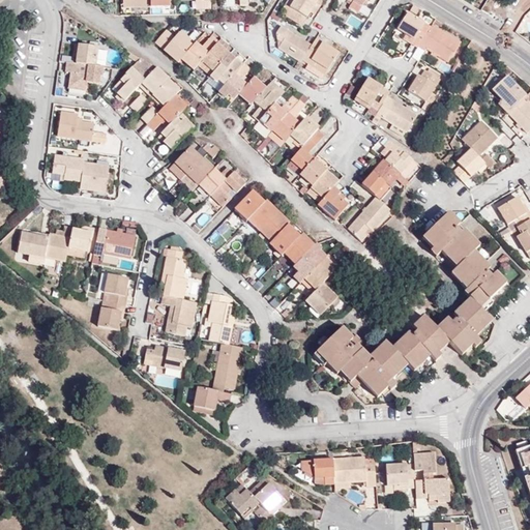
[(289,8),(293,0),(289,0),(282,12),(300,25),(304,19),(289,8)]
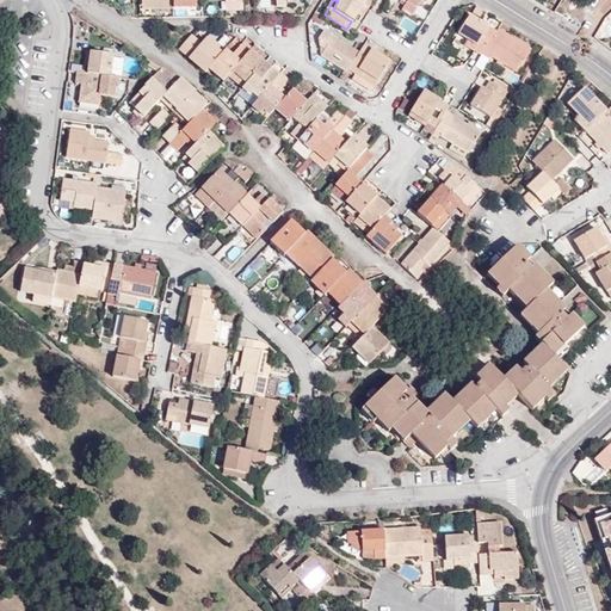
[(364,0),(338,0),(333,10),(351,22),(364,0)]
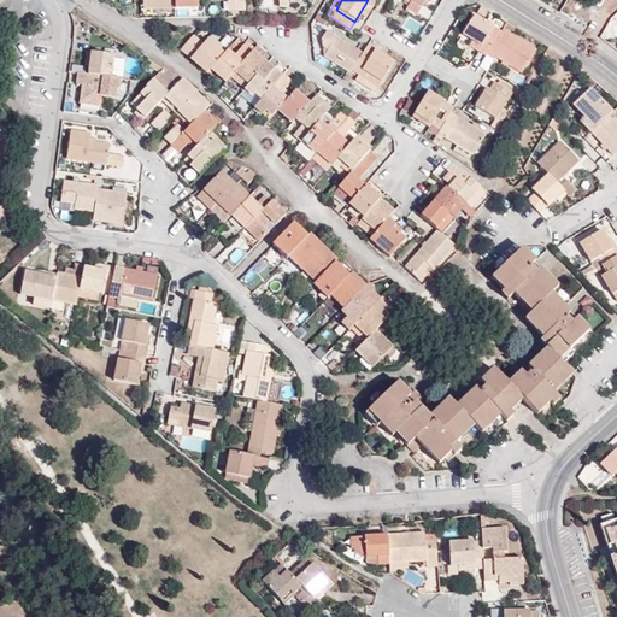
[(411,0),(409,5),(405,9),(416,15),(421,7),(411,0)]
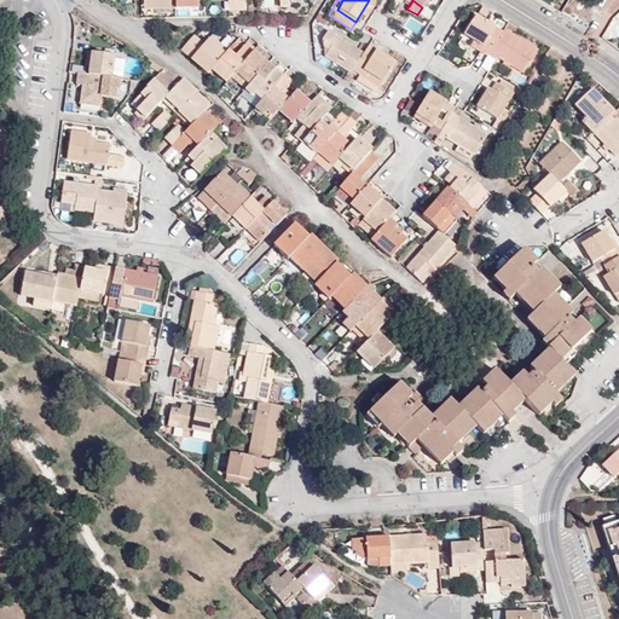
[(486,58),(501,34),(474,17),(463,35),(473,42),(481,47),(479,52),(486,58)]
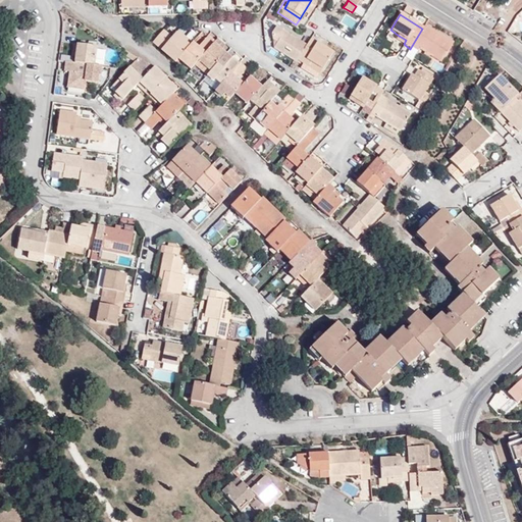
[(452,43),(425,25),(422,29),(410,49),(416,53),(418,48),(432,56),(440,62),(452,43)]
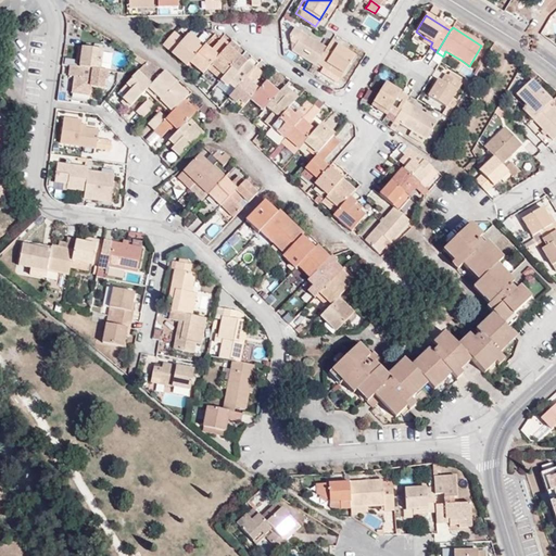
[(316,64),(326,48),(294,28),(289,37),(291,42),(294,46),(291,51),(315,66),(316,64)]
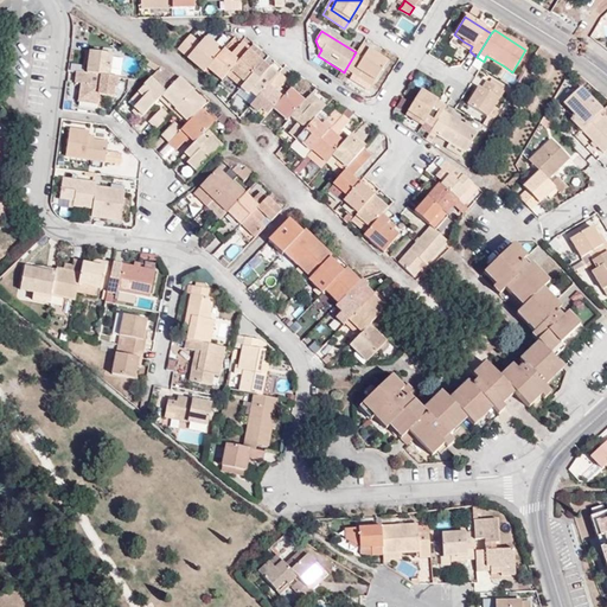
[(208,34),(204,38),(219,52),(224,49),(208,34)]
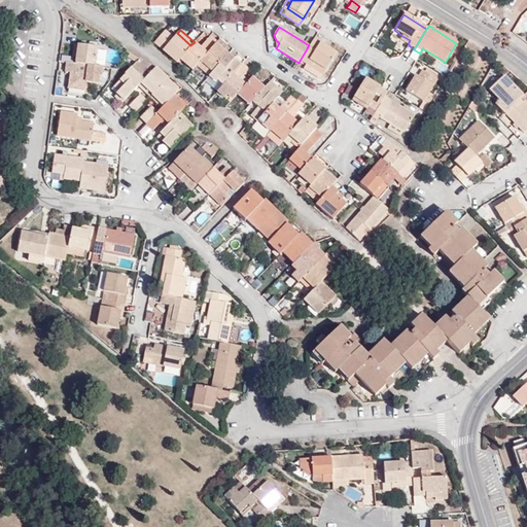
[(173,37),(165,31),(153,44),(175,64),(178,60),(190,45),(177,33),(173,37)]
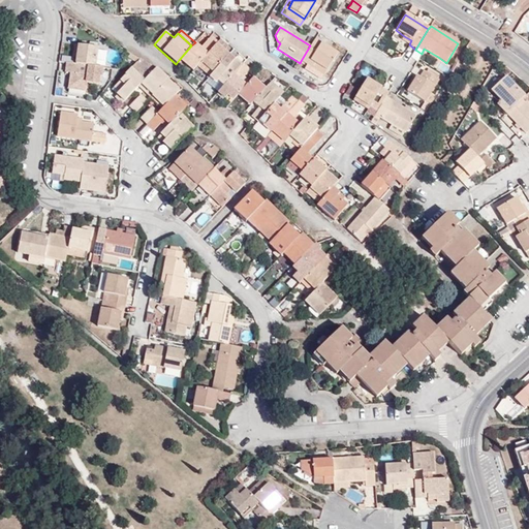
[(211,35),(210,37),(203,43),(210,51),(216,43),(217,42),(211,35)]
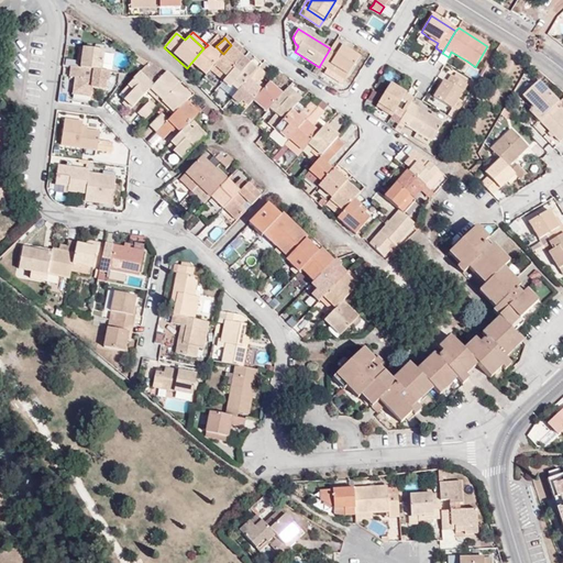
[(427,42),(435,47),(438,43),(430,39),(427,42)]
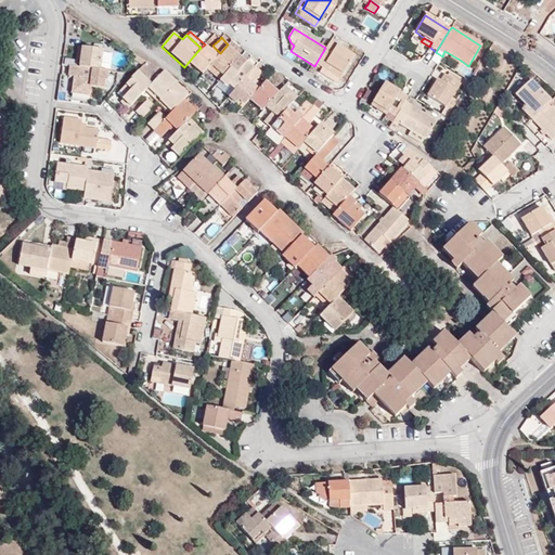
[(353,55),(331,41),(325,48),(315,64),(332,75),(335,69),(341,74),(353,55)]
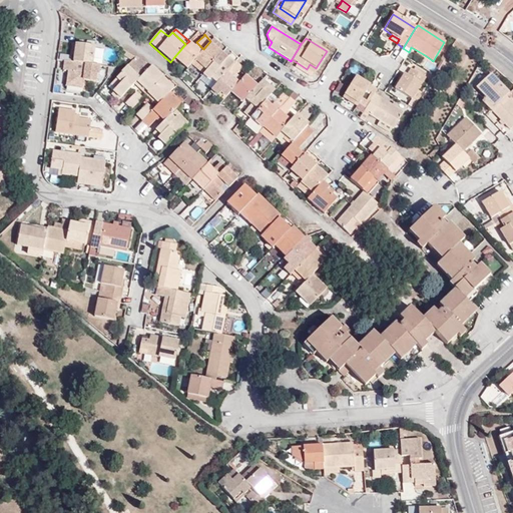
[(185,44),(173,58),(186,69),(190,64),(201,51),(189,41),(185,44)]
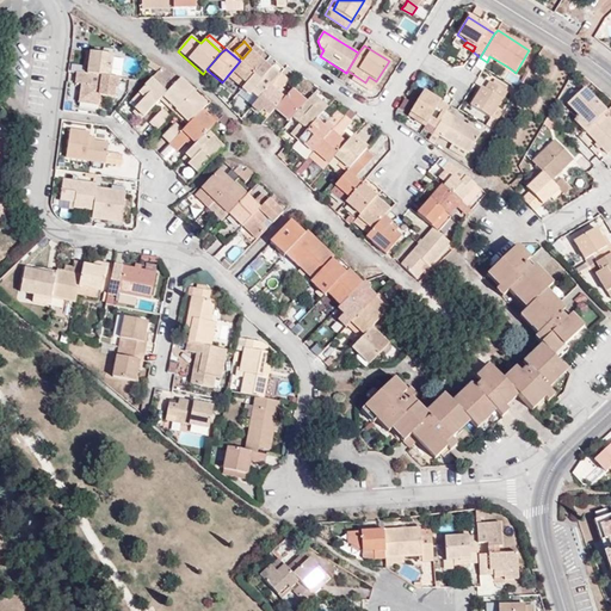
[(242,59),(240,61),(227,76),(241,90),(264,62),(250,50),(242,59)]
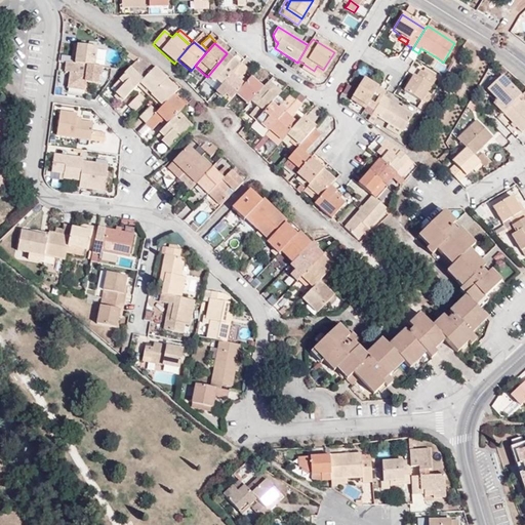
[(75,57),(74,63),(94,66),(97,47),(77,45),(75,57)]
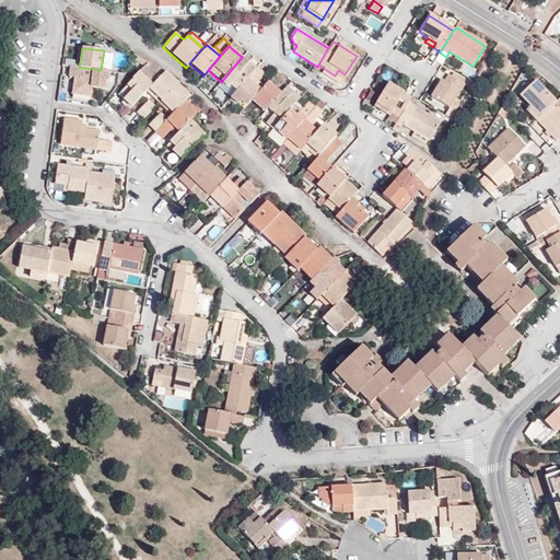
[(255,68),(242,57),(221,82),(228,88),(231,84),(236,90),(255,68)]
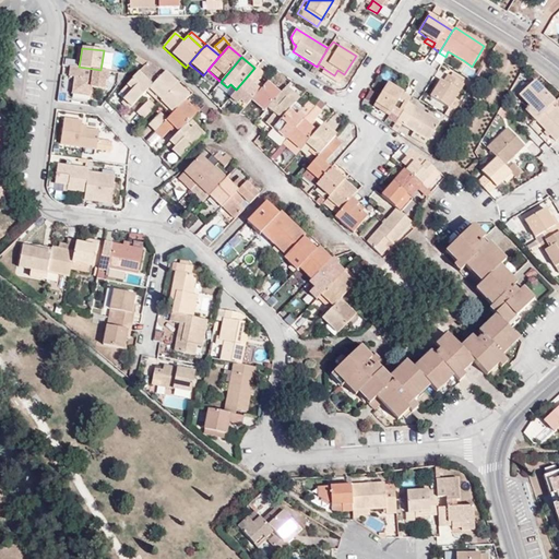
[(470,70),(472,67),(463,60),(461,64),(470,70)]
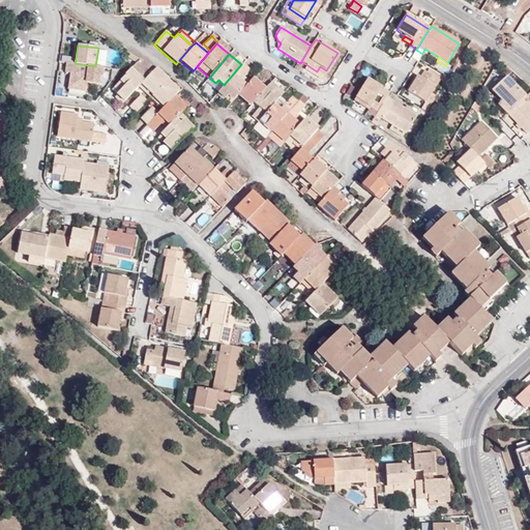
[(141,84),(157,68),(141,60),(119,81),(124,87),(119,92),(116,94),(124,101),(139,87),(141,84)]
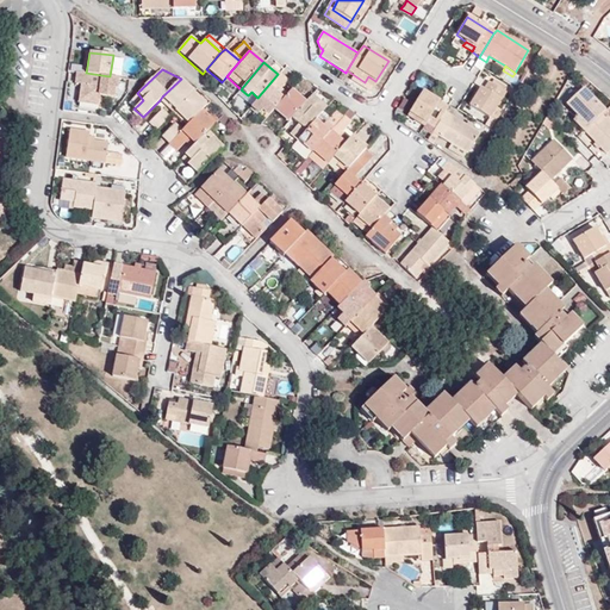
[(118,89),(118,78),(110,76),(86,73),(76,72),(75,83),(80,85),(78,103),(97,105),(98,95),(112,98),(113,88),(118,89)]
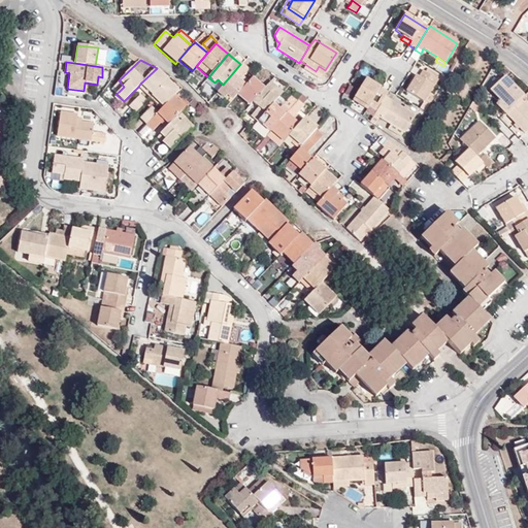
[(241,63),(240,64),(223,85),(219,90),(217,92),(224,98),(227,95),(232,99),(236,94),(244,85),(240,79),(249,69),(241,63)]
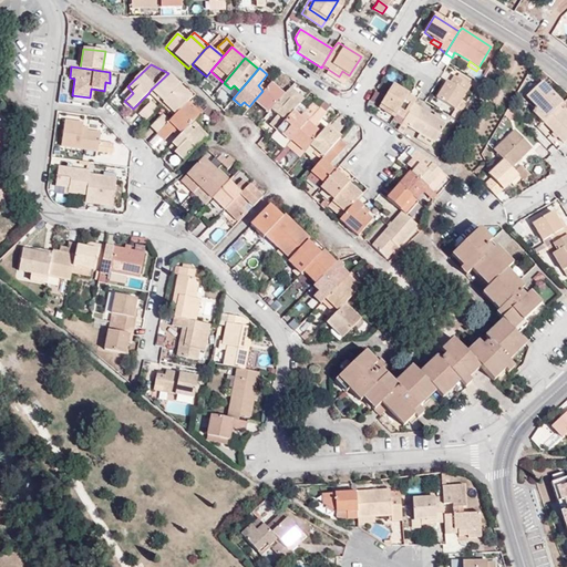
[(347,81),(349,75),(342,71),(339,76),(347,81)]
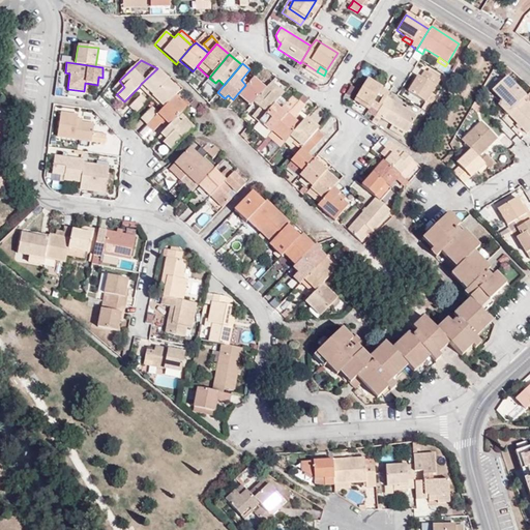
[(153,95),(168,82),(169,80),(157,68),(141,84),(153,95)]
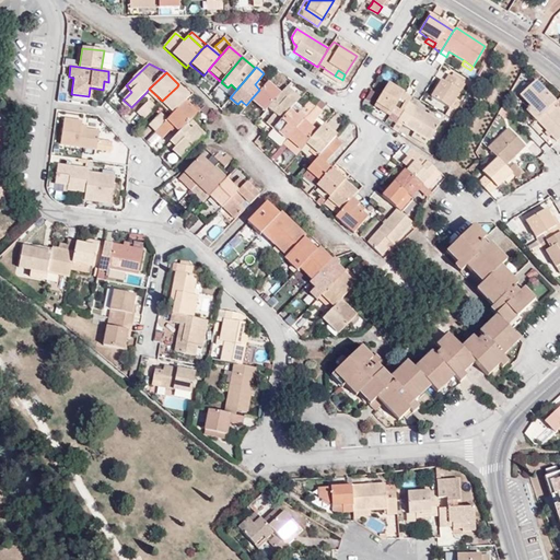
[(447,74),(443,82),(441,80),(430,96),(448,108),(463,84),(447,74)]
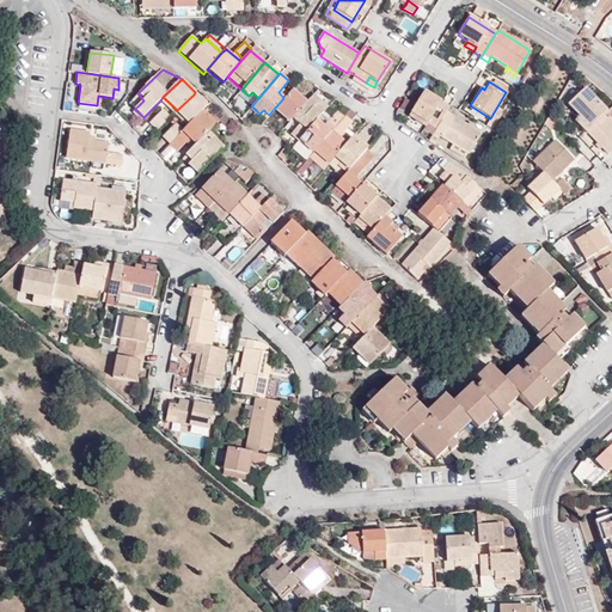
[(603,115),(606,111),(585,89),(567,105),(579,117),(588,128),(603,115)]
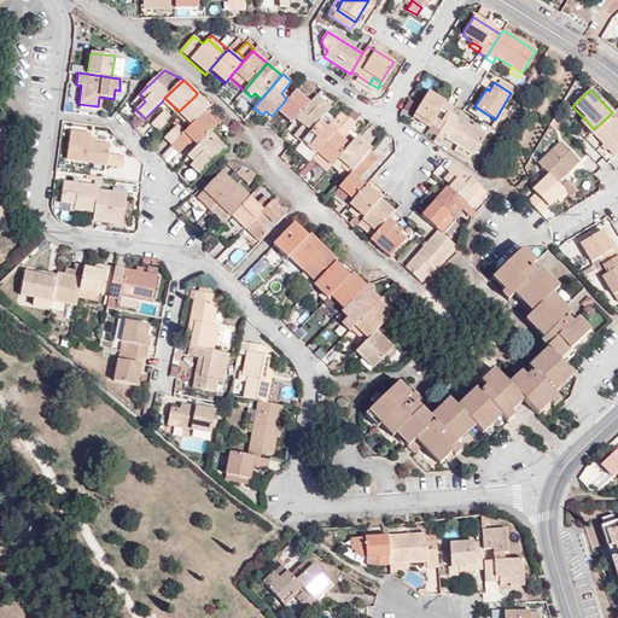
[(295,91),(286,99),(277,110),(291,123),(295,120),(309,103),(295,91)]
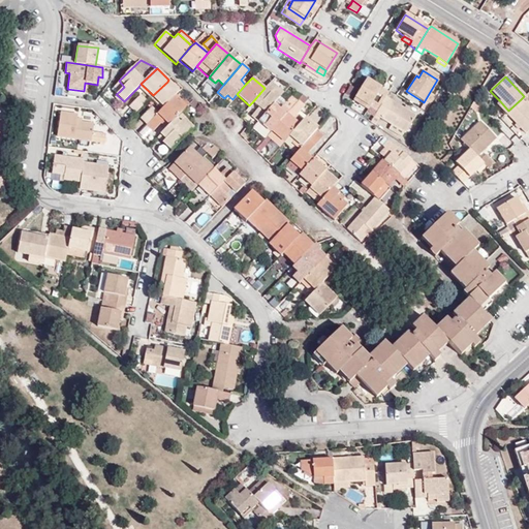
[(213,85),(219,90),(223,85),(218,80),(215,83),(213,85)]
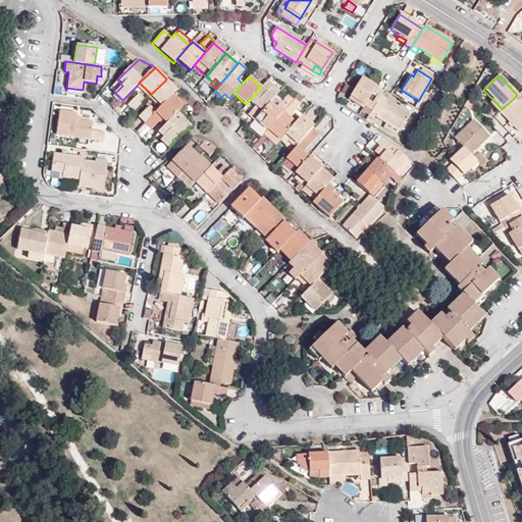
[(363,106),(371,111),(380,97),(382,92),(361,79),(349,100),(362,108),(363,106)]
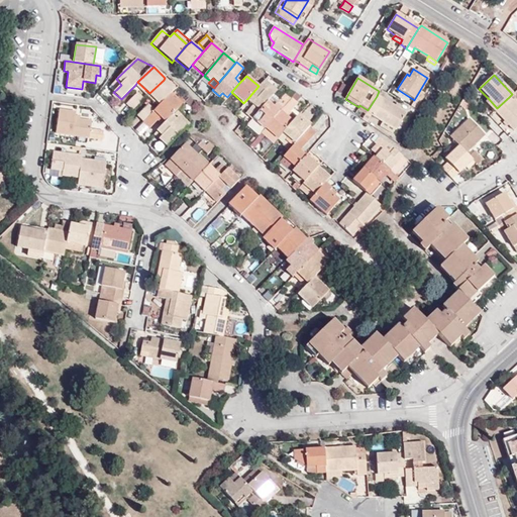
[(121,85),(116,79),(110,85),(116,90),(121,85)]
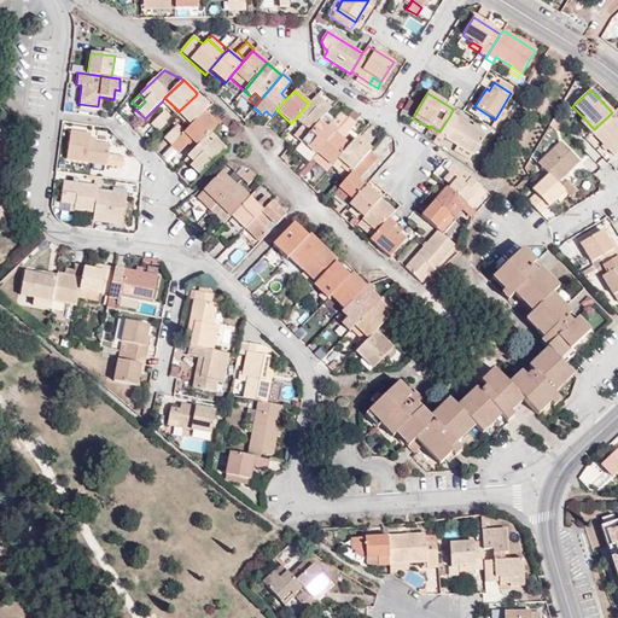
[(316,94),(309,103),(295,120),(302,126),(293,136),(301,143),(302,141),(319,121),(322,117),(324,116),(316,110),(324,101),(316,94)]
